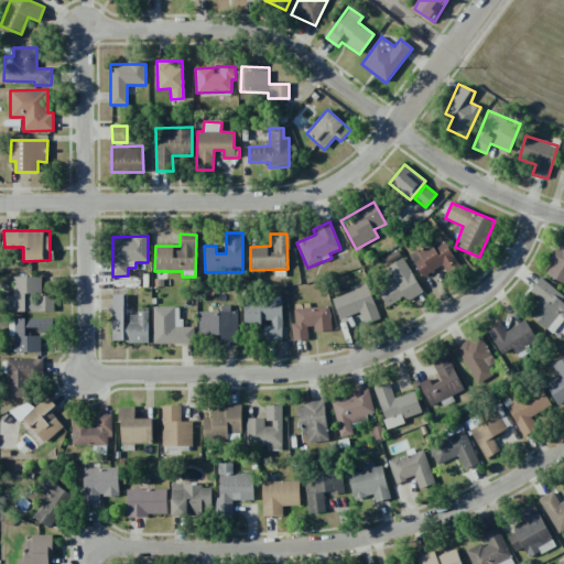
[(461,269),(442,237),(410,256),(422,278),(443,266),(448,275),(461,269)]
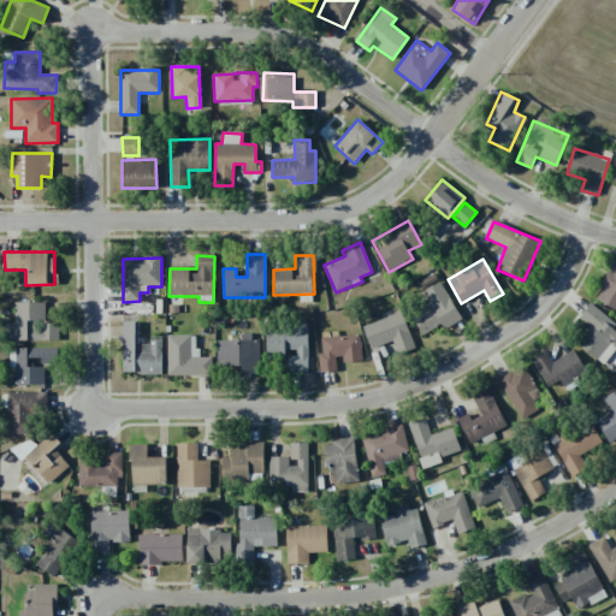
[(615,309),(615,265),(612,264),(594,298),(615,309)]
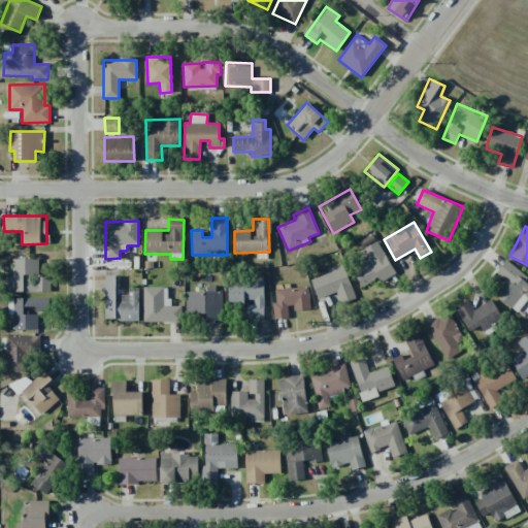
[(377,278),(381,283),(395,274),(373,234),(358,242),(368,261),(353,269),(362,287),(377,278)]
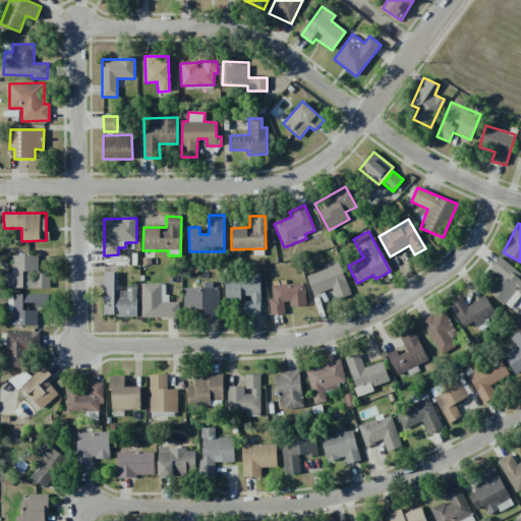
[(12,273),(5,273),(5,288),(49,288),(50,272),(38,272),(38,255),(12,255),(12,273)]
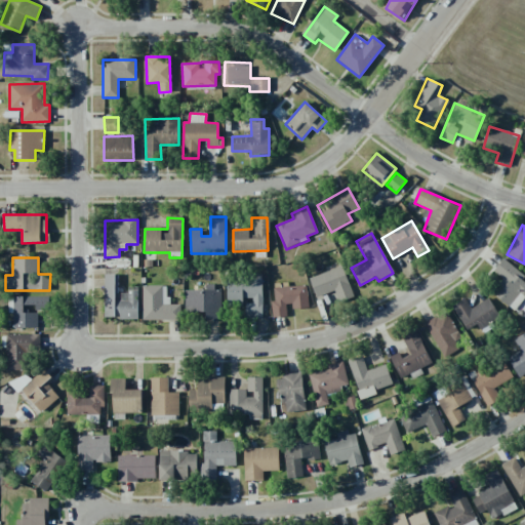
[(502,278),(491,293),(515,311),(524,295),(524,282),(523,281),(524,277),(524,275),(502,258),(493,271),(502,278)]
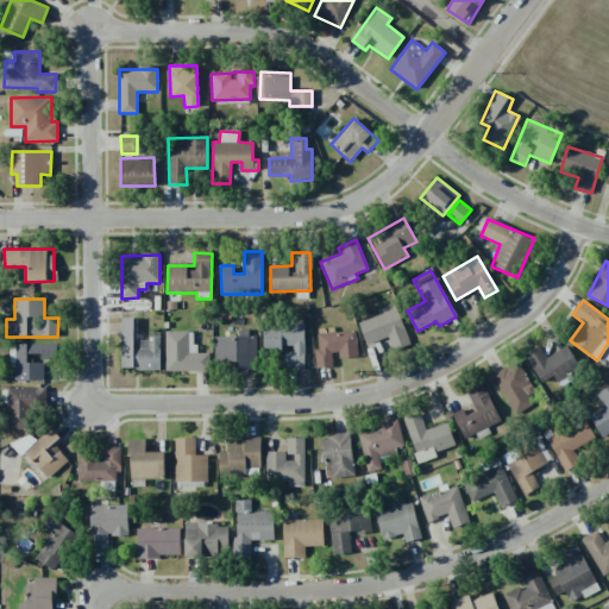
[(388,338),(391,351),(410,344),(397,308),(358,322),(366,345),(388,338)]
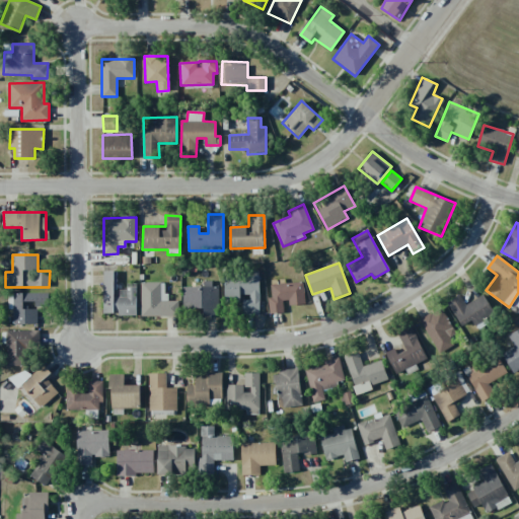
[(225,277),(224,297),(242,298),(242,313),(258,313),(260,277),(225,277)]
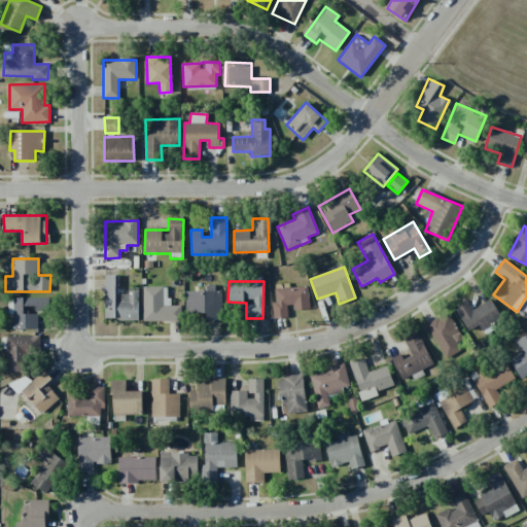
[(143,287),(143,322),(181,321),(180,306),(168,306),(168,286),(143,287)]
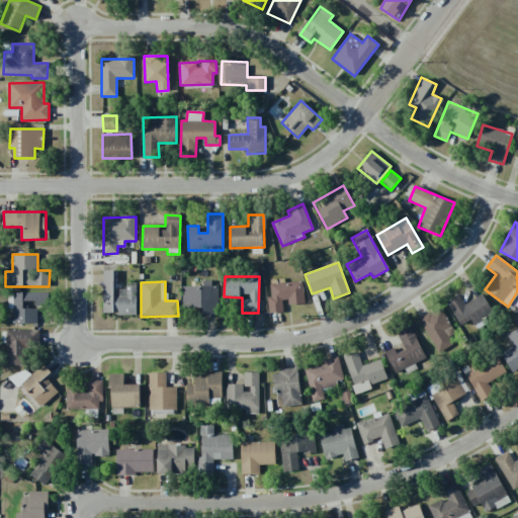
[(305,304),(301,281),(269,284),(271,296),(267,296),(268,314),(285,312),(284,306),(305,304)]
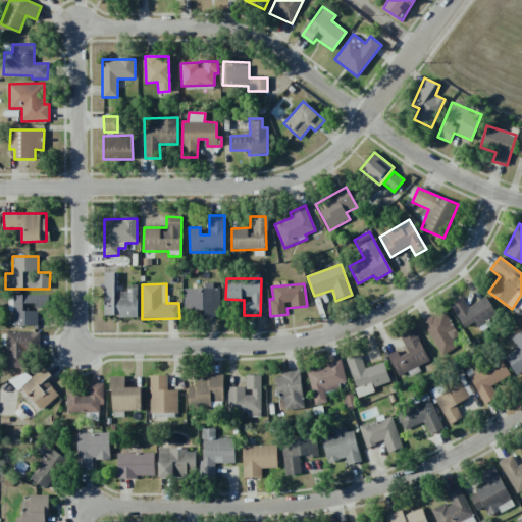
[(184,289),(184,311),(204,311),(204,317),(220,316),(219,285),(204,285),(205,289),(184,289)]
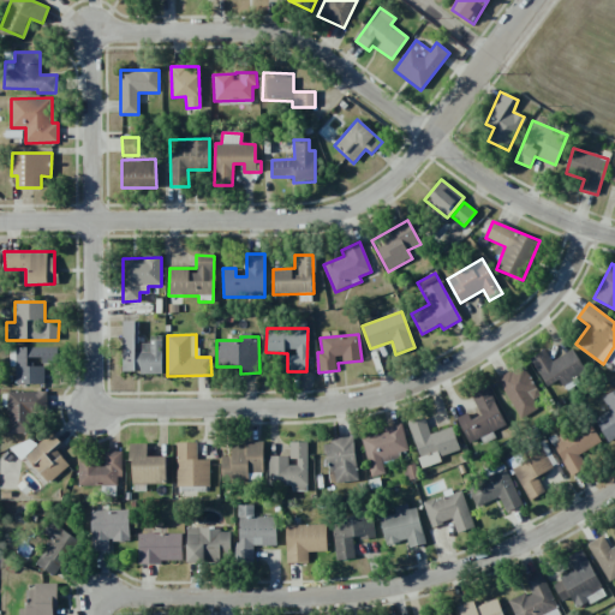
[(45,384),(43,366),(27,366),(27,358),(42,358),(42,364),(58,364),(58,347),(11,347),(11,384),(45,384)]
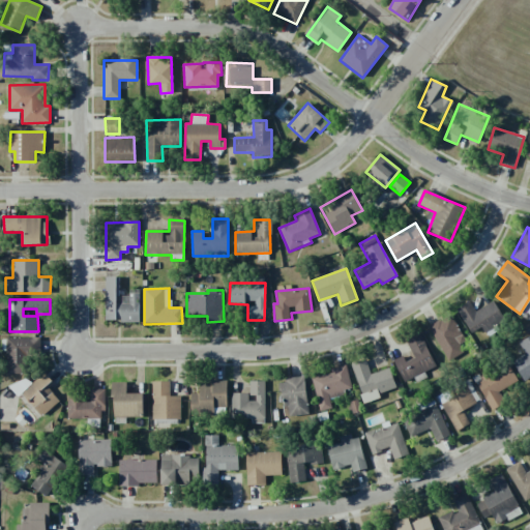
[(470,333),(482,327),(488,336),(499,330),(495,324),(503,319),(494,300),(475,312),(469,300),(457,308),(470,333)]
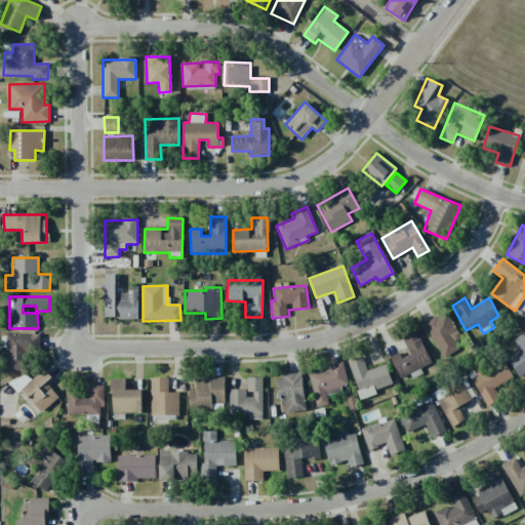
[(455,340),(459,338),(448,312),(426,322),(441,358),(459,350),(455,340)]
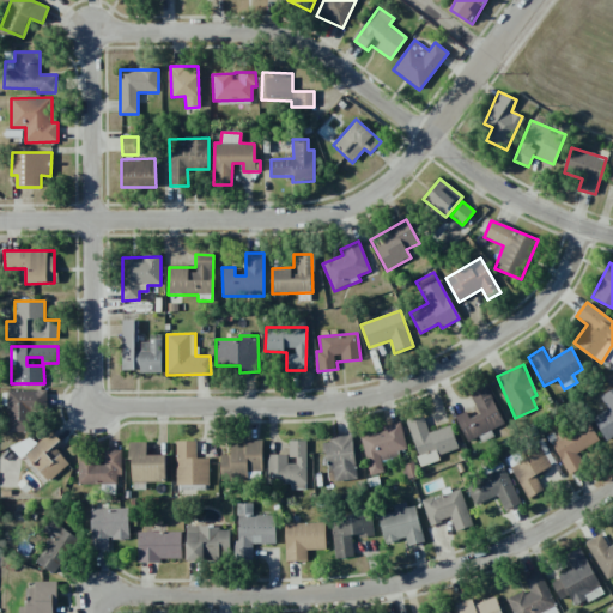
[(504,425),(487,388),(471,395),(479,414),(469,418),(466,412),(455,417),(466,441),(504,425)]
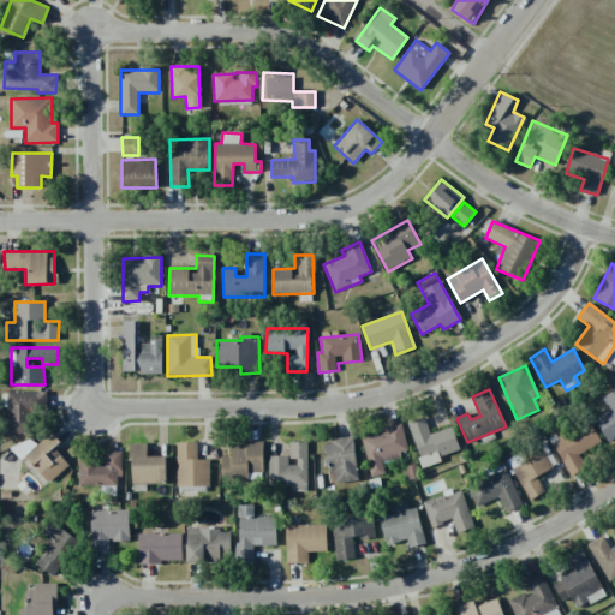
[(614,437),(614,389),(602,396),(609,411),(595,419),(608,442),(614,437)]
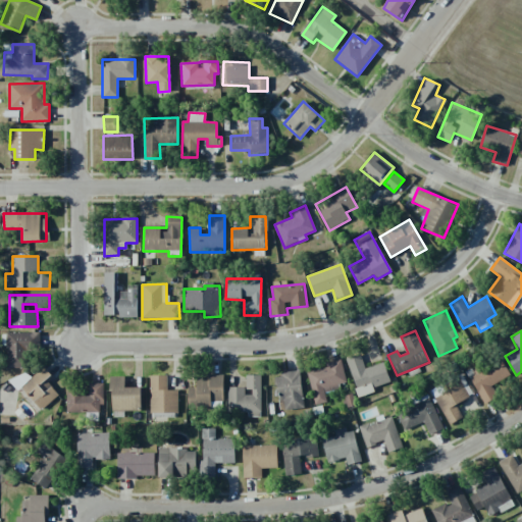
[(7,368),(28,368),(27,353),(40,353),(39,332),(6,333),(7,368)]
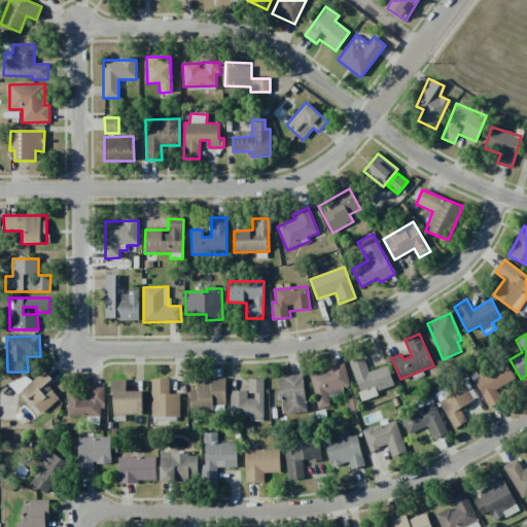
[(387,365),(369,372),(363,357),(349,362),(361,400),(378,395),(377,391),(393,386),(387,365)]
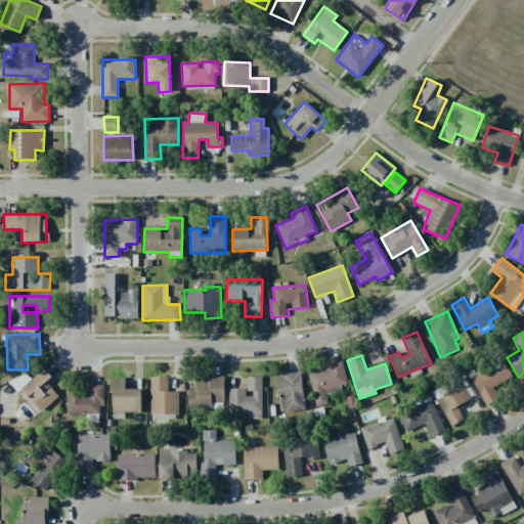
[(512,377),(501,358),(469,376),(485,405),(499,398),(493,387),(512,377)]
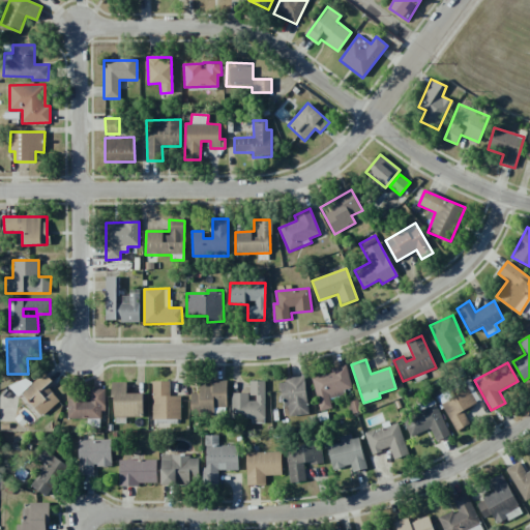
[(311,376),(320,412),(332,409),(329,398),(353,391),(347,366),(311,376)]
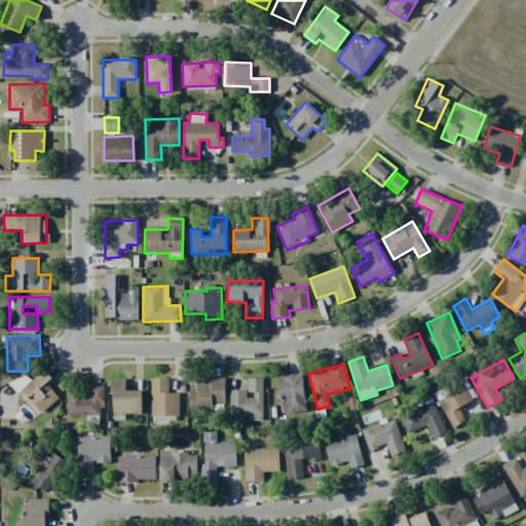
[(59,398),(46,383),(51,378),(43,369),(31,380),(25,373),(12,383),(40,414),(59,398)]
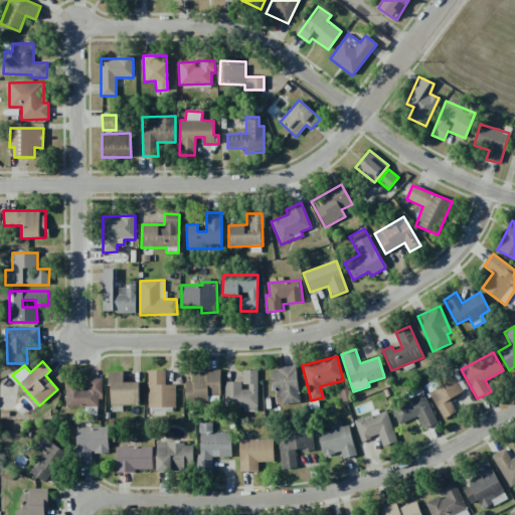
[(281,404),(300,402),(295,366),(272,370),(275,397),(280,396),(281,404)]
